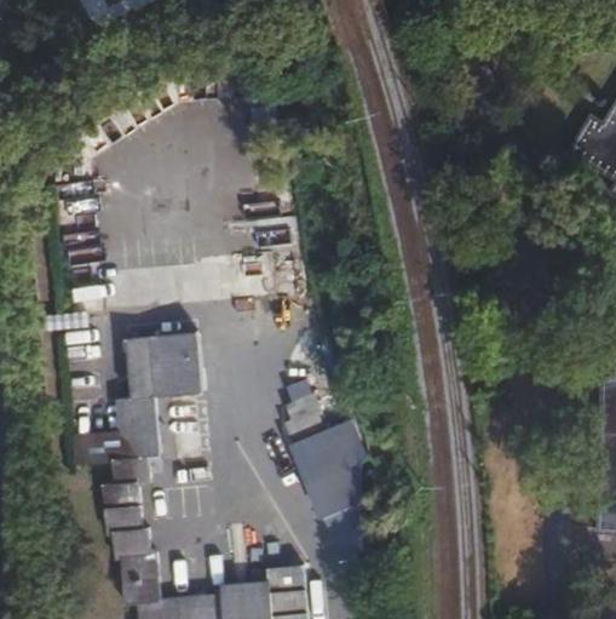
[(588,114),(565,153),(614,182),(606,195),(615,200),(615,305),(615,307),(614,377),(599,376),(596,534),(615,534),(615,98),(602,122),(588,114)]
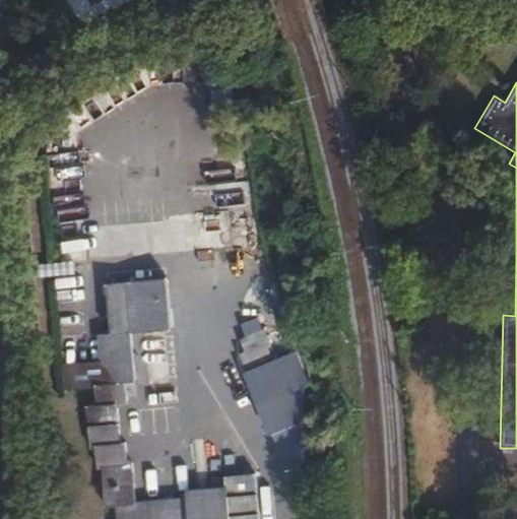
[(100,362),(102,385),(104,404),(83,406),(88,451),(92,450),(94,471),(100,470),(103,508),(114,507),(114,518),(257,518),(254,474),(209,478),(210,489),(183,490),(184,498),(134,502),(130,460),(125,460),(124,443),(119,444),(116,408),(126,407),(124,384),(134,383),(129,333),(170,330),(166,279),(105,284),(109,334),(98,335),(100,362)]
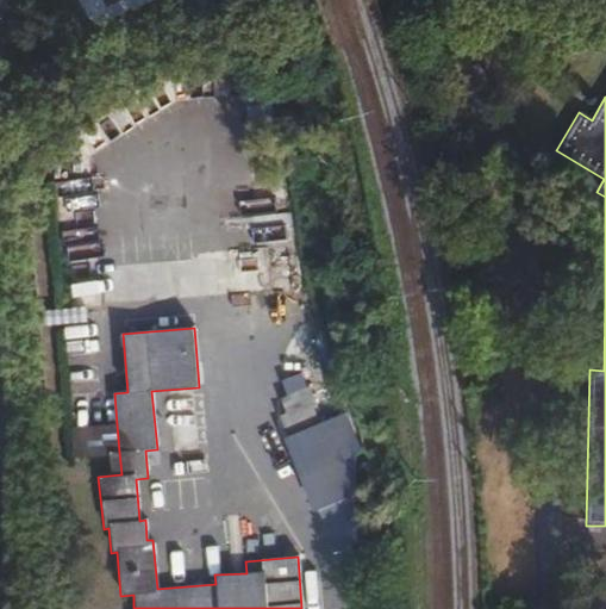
[(286,397),(300,391),(295,377),(280,384),(286,397)]
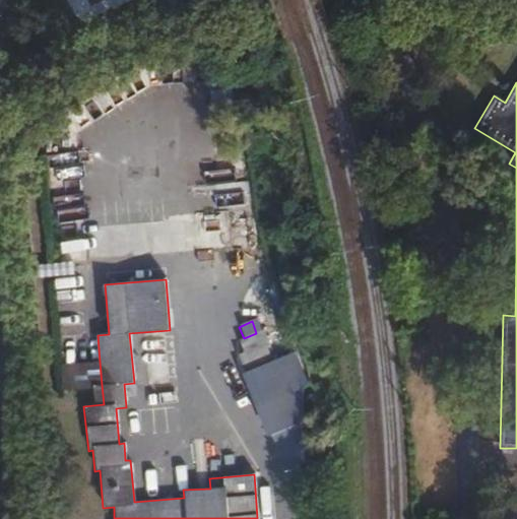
[(261,331),(256,333),(244,338),(238,340),(243,352),(236,355),(244,372),(241,373),(255,407),(308,386),(294,351),(273,360),(261,331)]
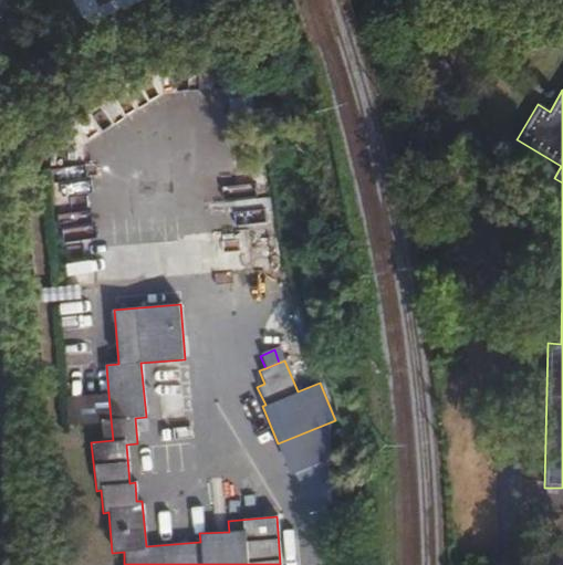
[(60,424),(111,419),(108,394),(58,398),(60,424)]
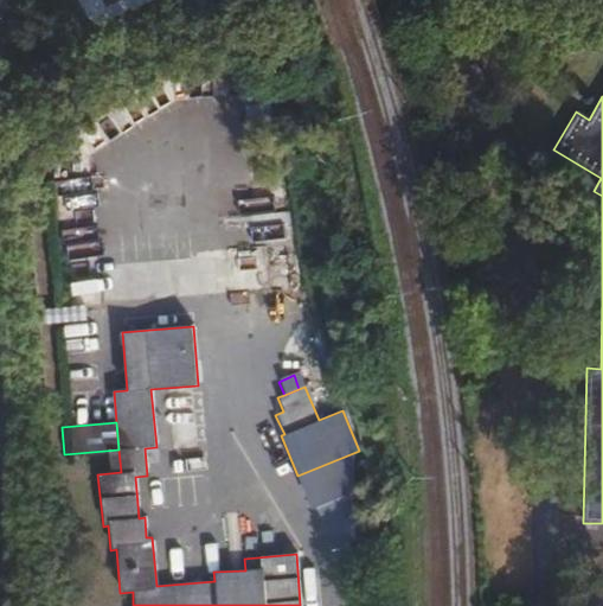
[(212,560),(213,572),(245,571),(244,559),(212,560)]
